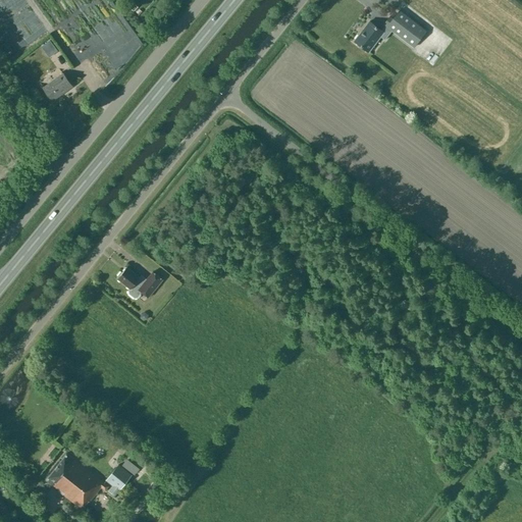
[(386,27),(383,32),(369,21),(354,41),(368,52),(380,37),(384,40),(392,31),(413,47),(426,31),(400,10),(394,18),(389,15),(383,24),(386,27)]
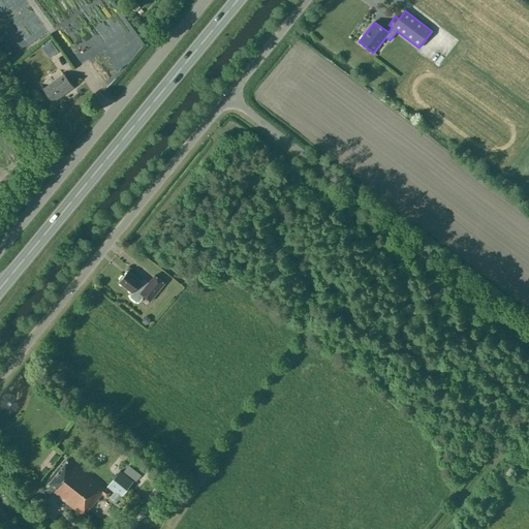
[(63,74),(43,89),(54,102),(73,88),(63,74)]
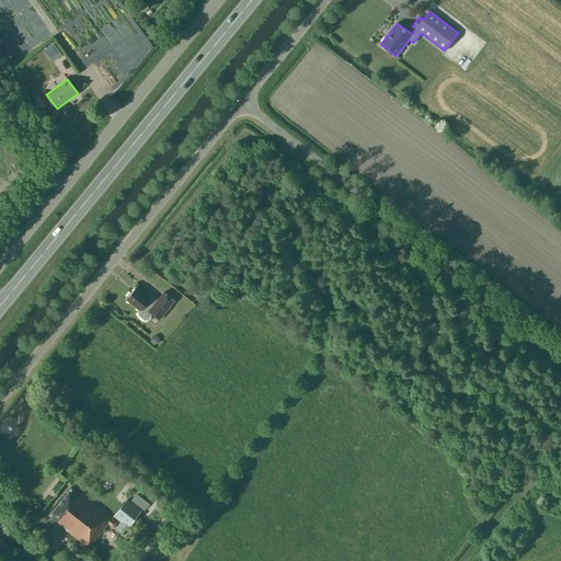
[(136,287),(132,293),(130,292),(126,297),(127,297),(126,299),(140,310),(138,312),(138,315),(145,320),(147,320),(151,313),(159,320),(174,300),(163,292),(157,300),(152,296),(150,298),(136,287)]
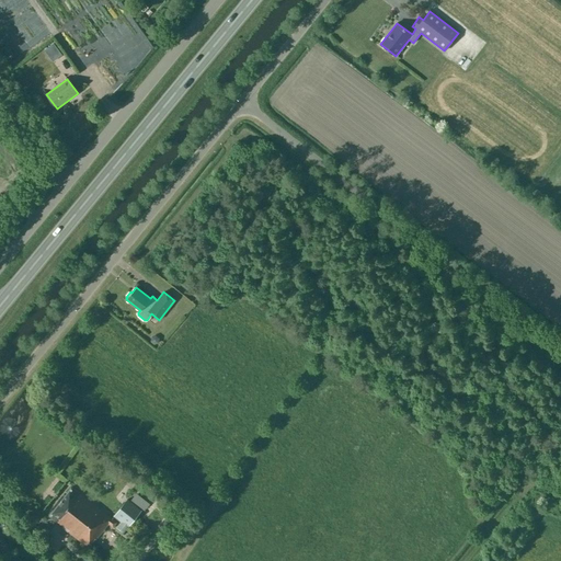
[(95,539),(109,523),(113,525),(115,522),(112,519),(72,488),(70,490),(52,514),(49,516),(88,547),(94,538),(95,539)]
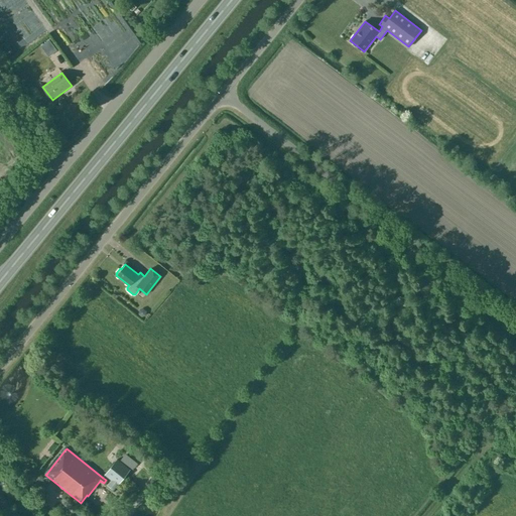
[(117,460),(104,475),(111,480),(106,485),(113,490),(117,485),(129,470),(117,460)]
